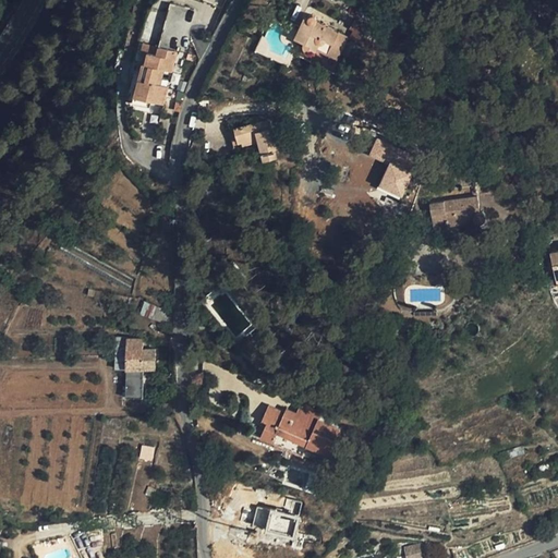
[(158,45),(156,45),(154,52),(147,50),(144,62),(142,62),(141,69),(134,95),(152,99),(162,102),(168,85),(160,83),(157,82),(161,67),(165,68),(171,70),(177,50),(179,50),(190,8),(170,2),(158,45)]
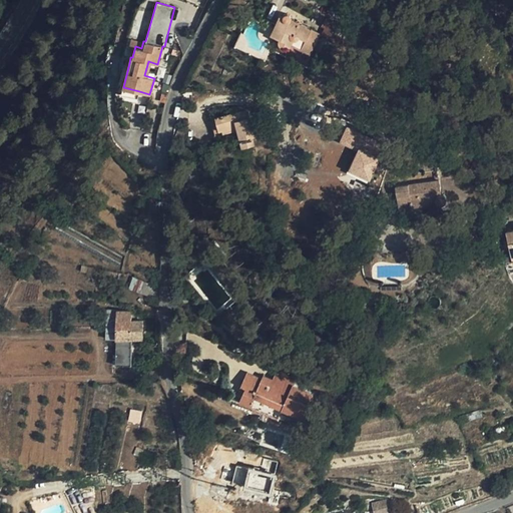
[(321,34),(291,19),(291,16),(290,14),(288,13),(287,13),(285,14),(283,15),(283,16),(280,15),(271,34),(280,38),(279,40),(278,42),(278,44),(279,46),(282,48),(284,48),(286,48),(287,47),(288,46),(289,45),(290,44),(311,54),(321,34)]
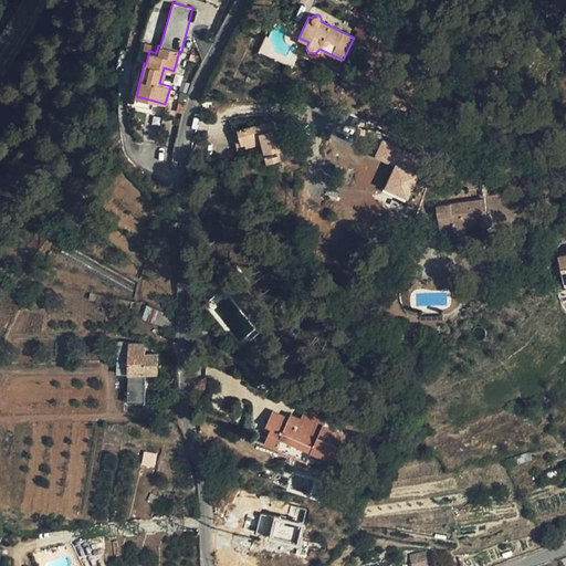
[(371,37),(371,35),(376,27),(360,19),(356,30),(359,31),(371,37)]
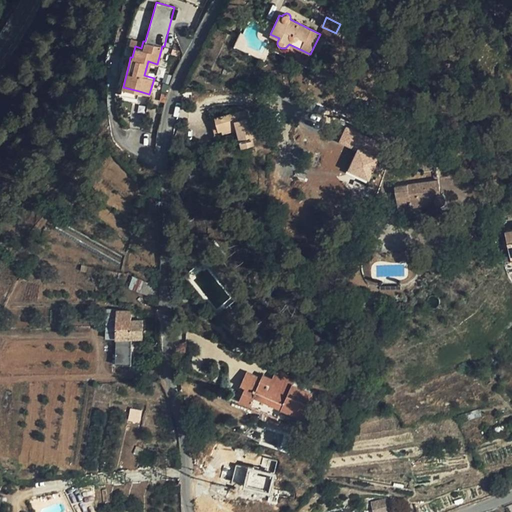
[(336,33),(325,28),(320,35),(332,40),(336,33)]
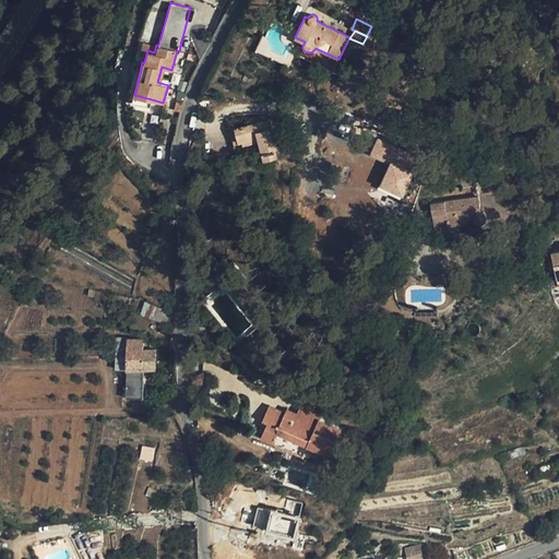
[(367,36),(363,44),(368,47),(375,39),(367,35),(367,36)]
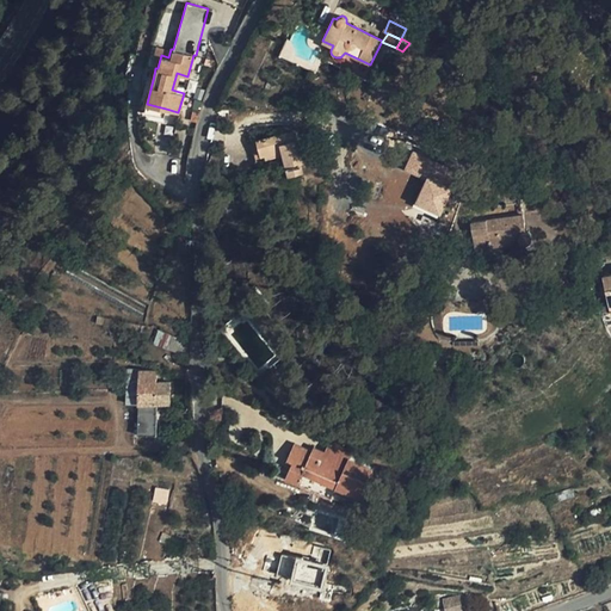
[(168,57),(171,49),(156,44),(149,74),(154,75),(155,68),(158,68),(161,55),(168,57)]
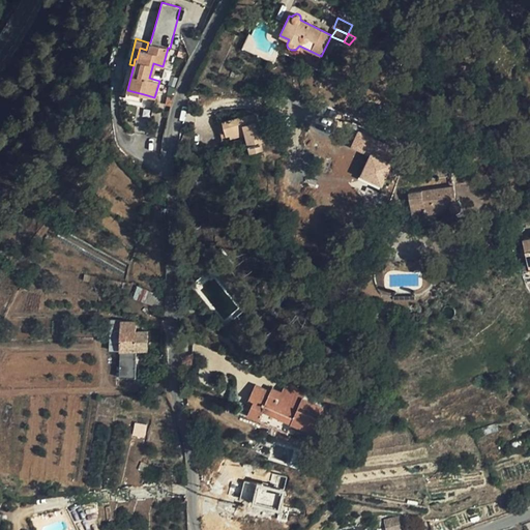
[(144,94),(127,90),(125,97),(142,101),(144,94)]
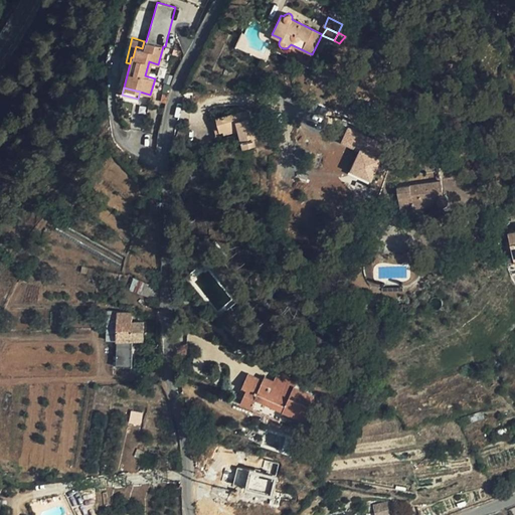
[(223,130),(239,127),(240,130),(244,148),(256,145),(254,137),(256,137),(249,110),(217,119),(216,114),(211,116),(216,136),(224,134),(223,130)]
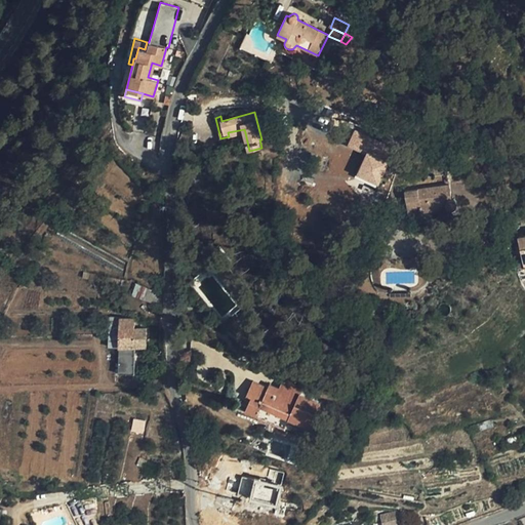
[(462,124),(453,122),(451,130),(459,133),(462,124)]
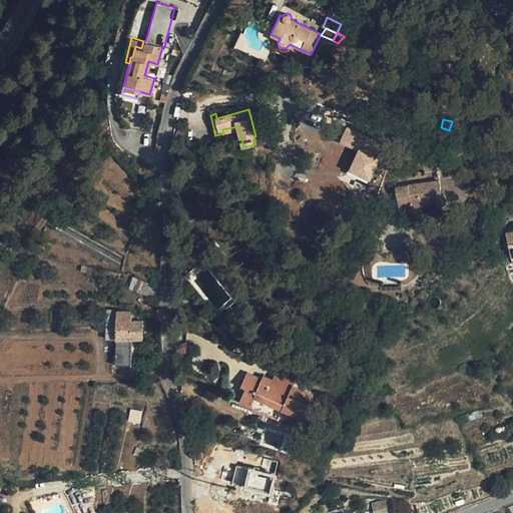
[(374,147),(376,140),(346,127),(340,142),(364,153),(367,144),(374,147)]
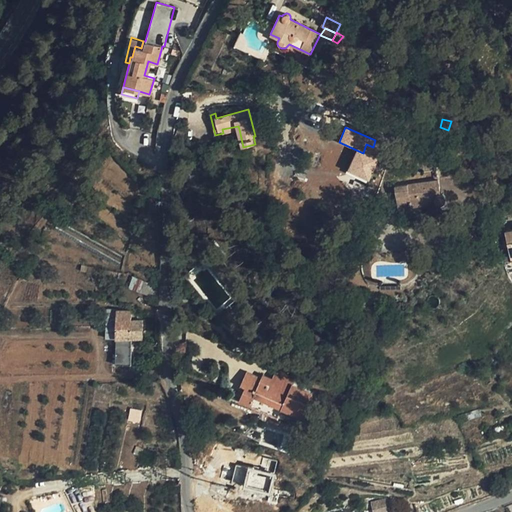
[(370,182),(378,159),(355,151),(347,174),(370,182)]
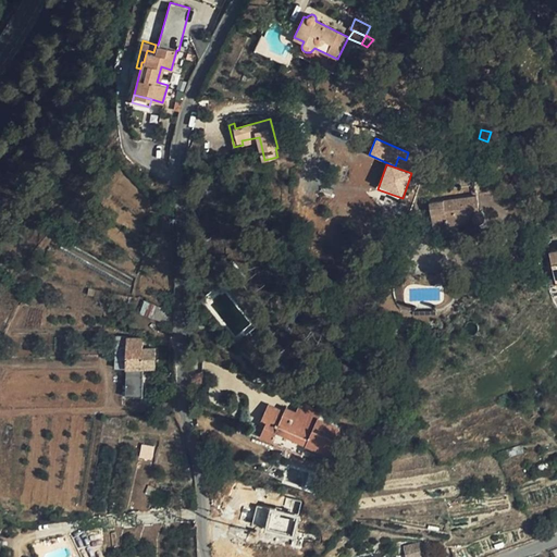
[(527,174),(518,170),(511,184),(519,188),(527,174)]
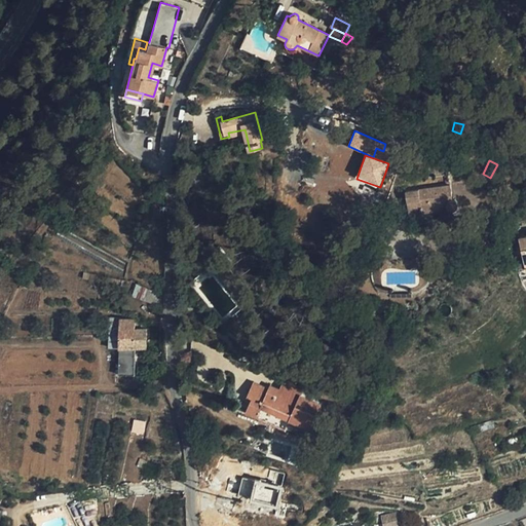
[(449,208),(450,209),(451,210),(452,210),(453,210),(454,210),(455,209),(456,209),(456,208),(457,207),(457,205),(457,203),(457,202),(456,201),(455,200),(454,199),(453,199),(451,185),(407,191),(410,214),(422,212),(422,210),(431,209),(431,205),(437,204),(437,208),(448,205),(448,207),(449,208)]
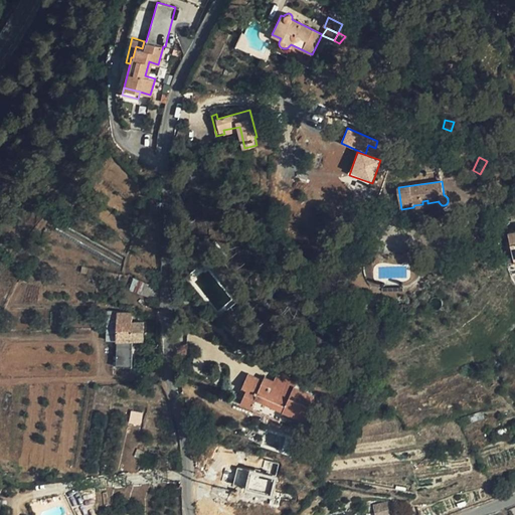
[(55,214),(46,226),(49,229),(58,217),(55,214)]
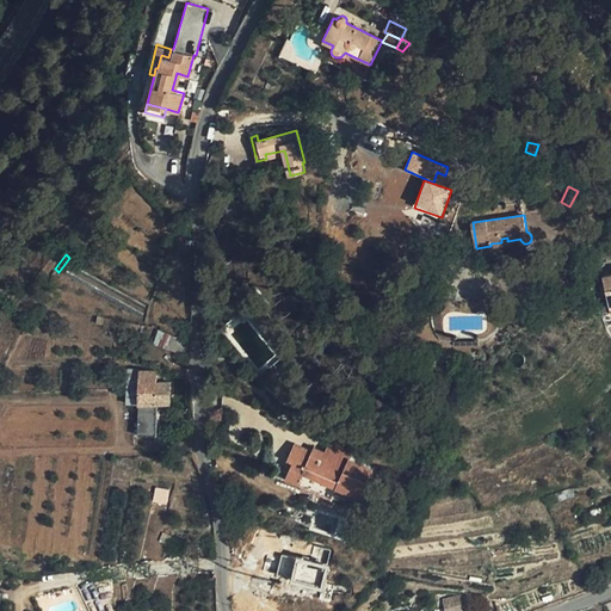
[(591,296),(588,296),(586,297),(585,298),(585,301),(585,303),(587,306),(590,307),(592,306),(594,304),(596,302),(596,300),(593,297),(591,296)]
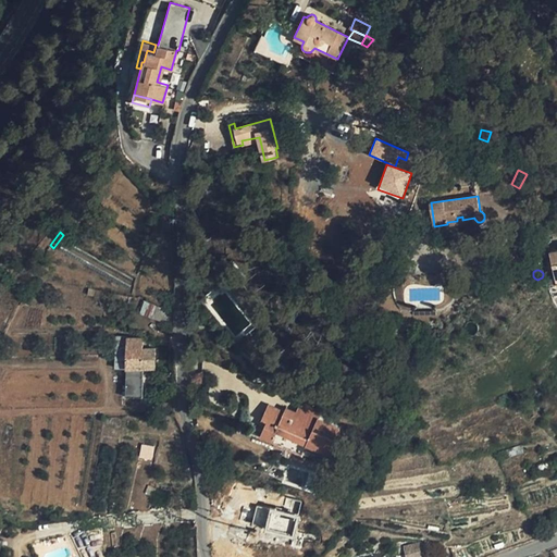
[(104,298),(106,292),(88,288),(87,295),(104,298)]
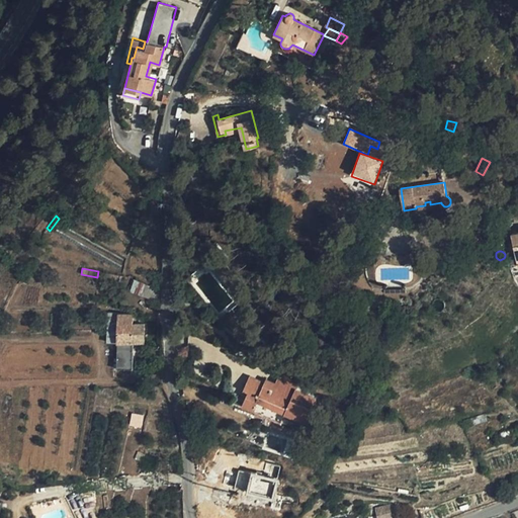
[(161,290),(135,280),(131,291),(159,303),(161,290)]
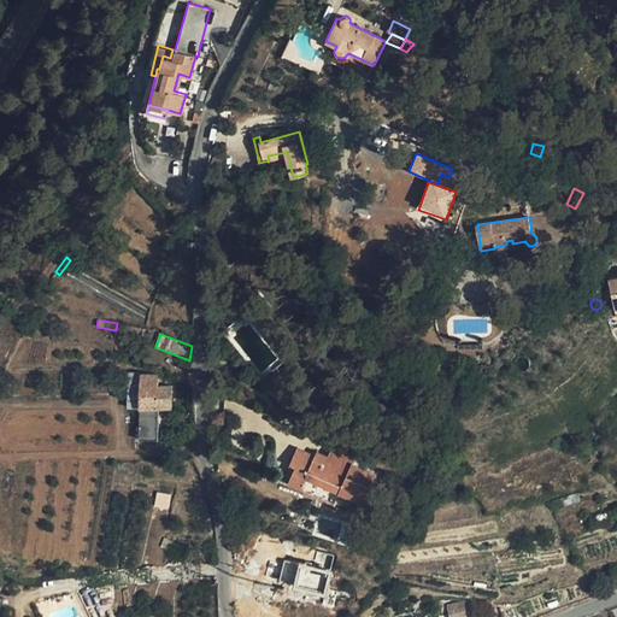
[(246,350),(260,370),(276,359),(260,339),(246,350)]
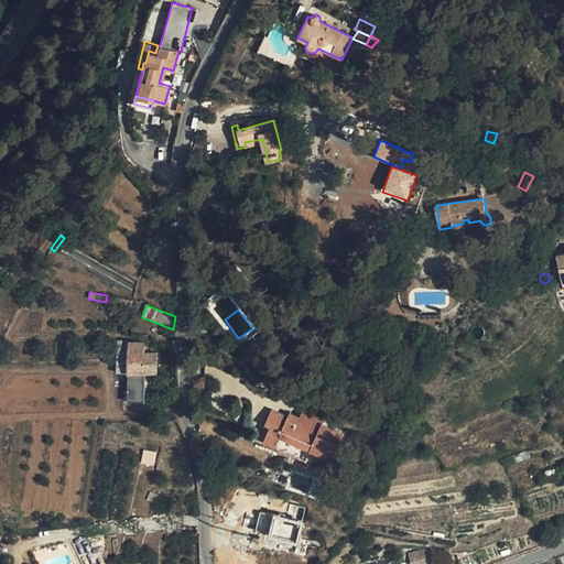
[(145,342),(129,342),(129,350),(129,357),(128,364),(128,375),(128,402),(144,402),(144,372),(159,372),(158,351),(145,353),(145,342)]
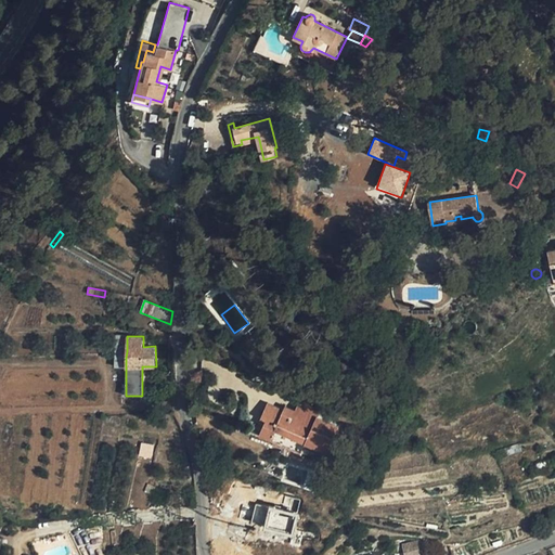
[(267,418),(265,424),(260,435),(302,453),(304,450),(324,459),(339,426),(318,416),(321,411),(299,401),(296,411),(293,418),(282,413),(284,410),(268,403),(262,416),(267,418)]
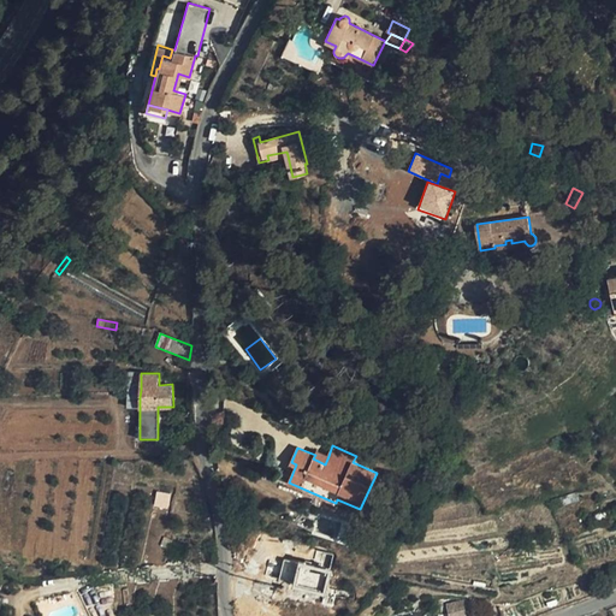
[(317,450),(315,455),(313,458),(325,465),(329,456),(317,450)]
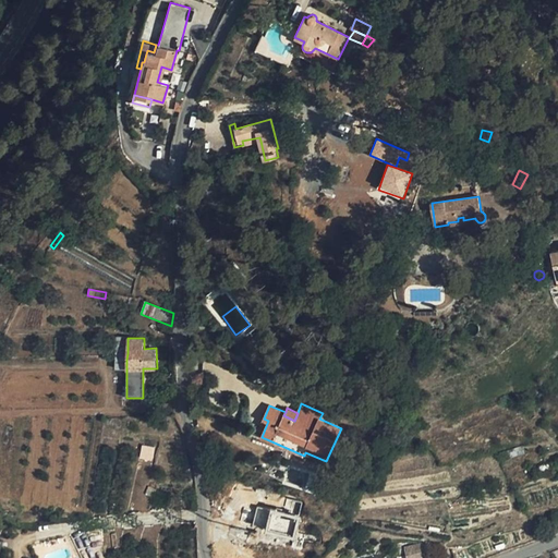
[(149,487),(146,495),(154,499),(157,490),(149,487)]
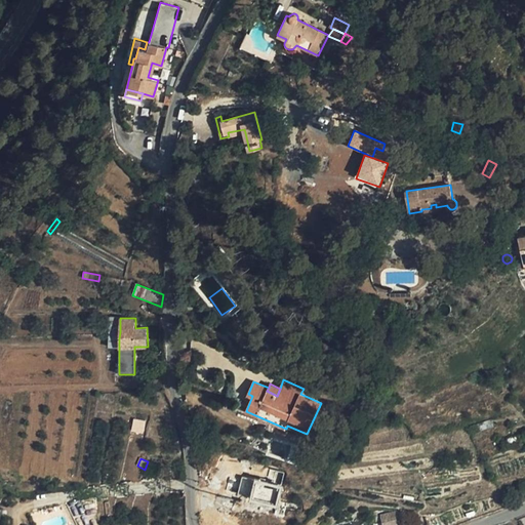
[(243,475),(237,492),(275,506),(281,488),(243,475)]
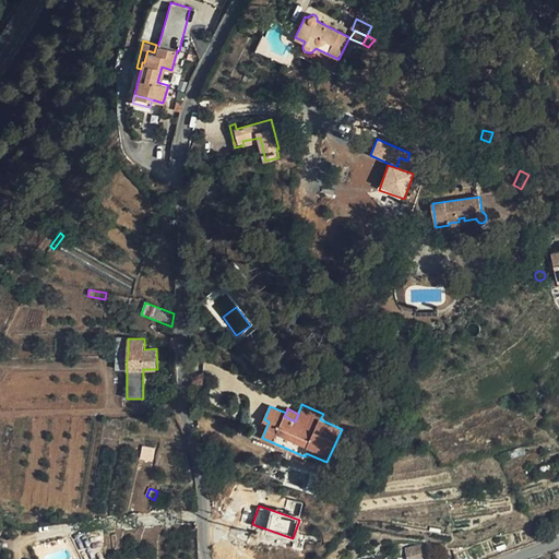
[(423,558),(420,546),(405,549),(406,558),(423,558)]
